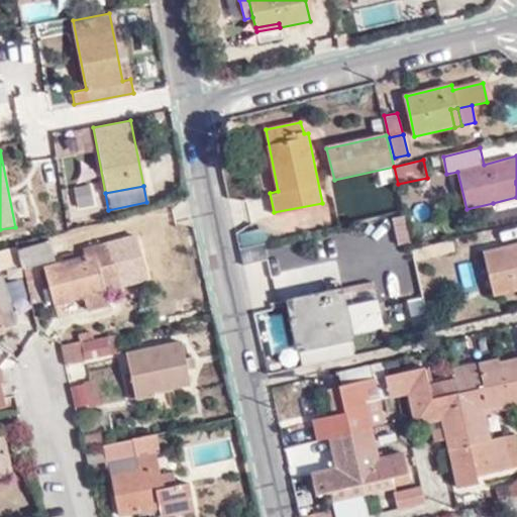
[(516,197),(493,203),(495,212),(516,206),(516,197)]
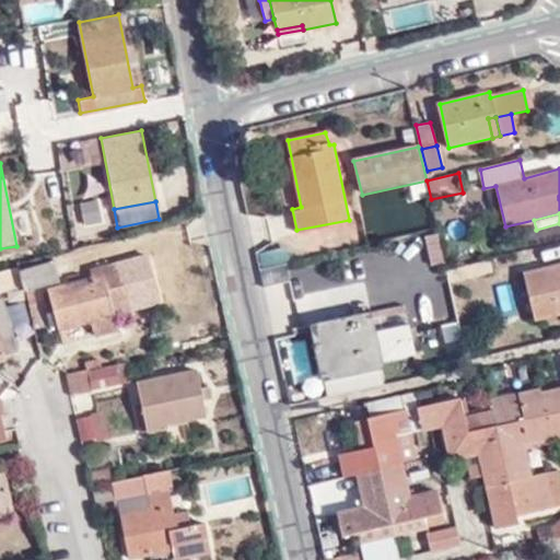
[(280,248),(256,254),(263,283),(287,279),(280,248)]
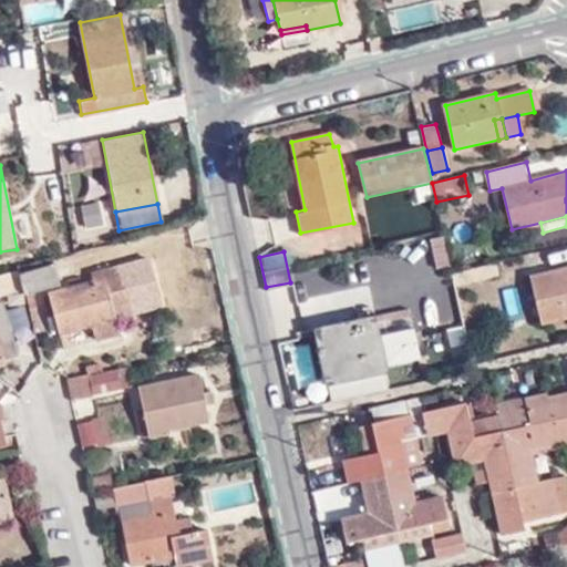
[(55,260),(20,270),(21,274),(26,290),(60,279),(55,260)]
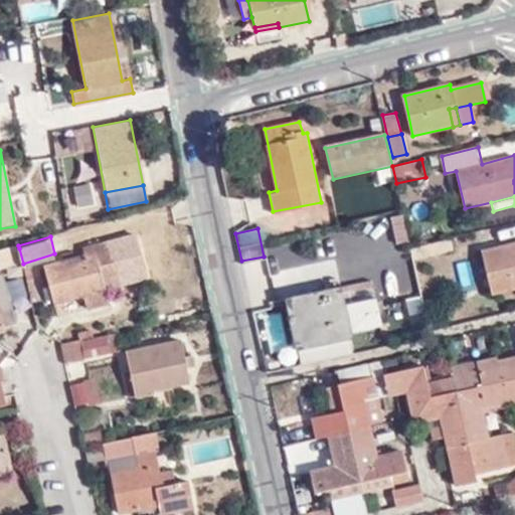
[(430,255),(454,249),(451,238),(426,244),(430,255)]
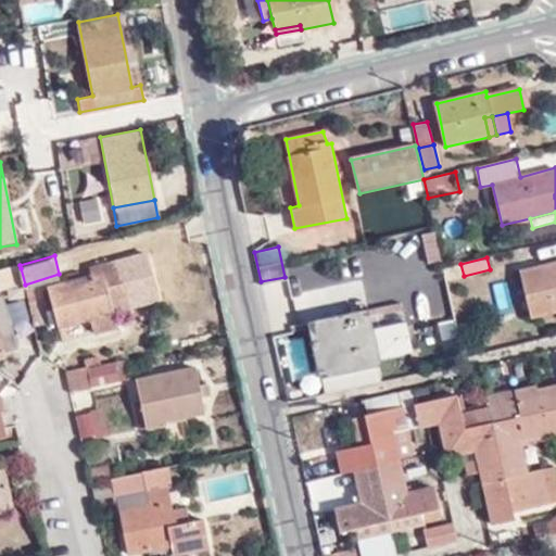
[(119,280),(117,272),(113,258),(101,262),(103,268),(48,283),(58,321),(90,314),(92,327),(115,323),(113,307),(131,302),(126,279),(119,280)]
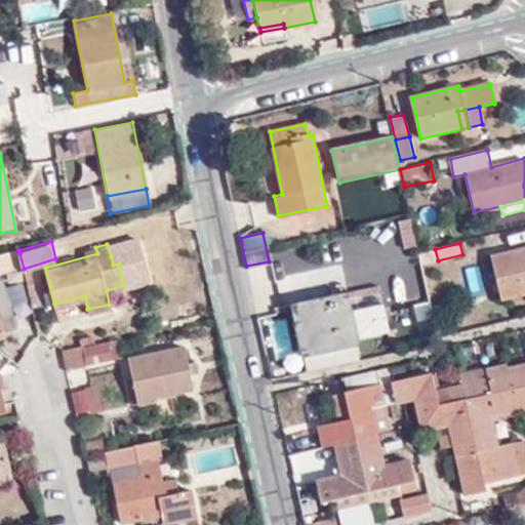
[(500,299),(524,292),(524,247),(491,255),(500,299)]
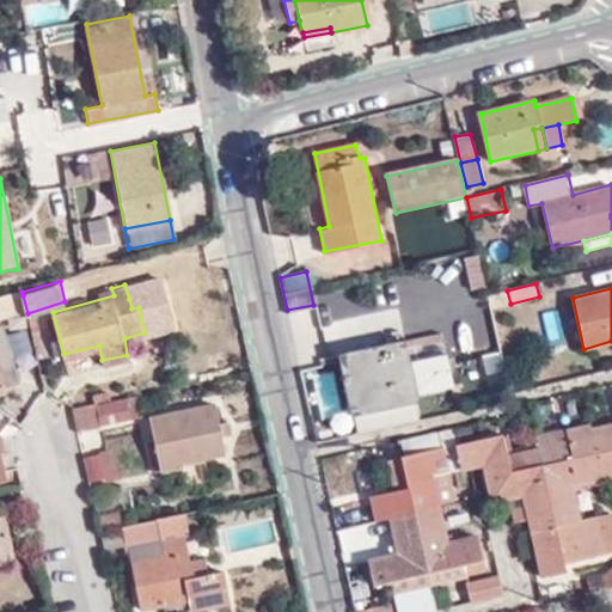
[(28,313),(23,295),(10,299),(14,317),(28,313)]
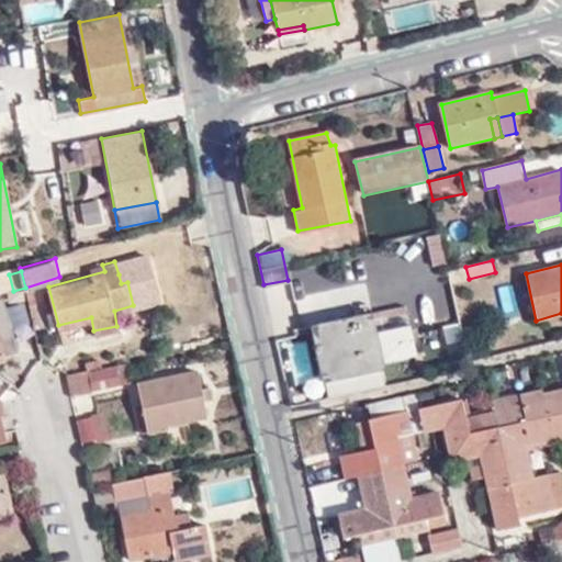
[(501,312),(515,310),(513,284),(498,285),(501,312)]
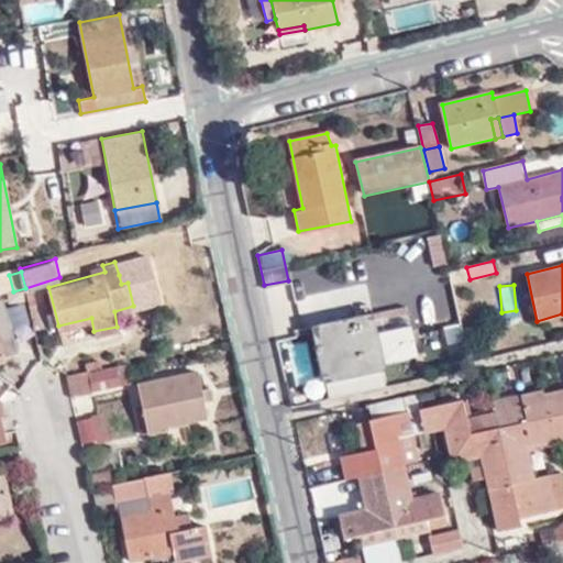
[(0,356),(22,351),(7,295),(0,296),(0,356)]
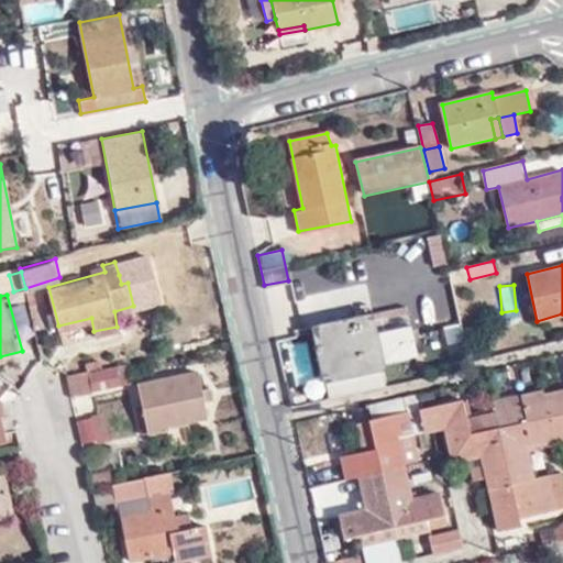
[(372,315),(356,318),(356,323),(342,327),(341,321),(321,326),(323,343),(317,345),(323,376),(417,355),(410,326),(376,333),(372,315)]
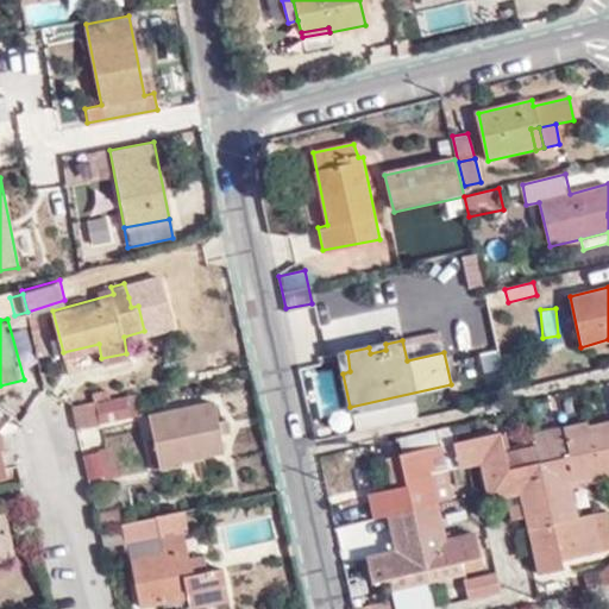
[(385,350),(385,344),(369,347),(370,353),(385,350)]
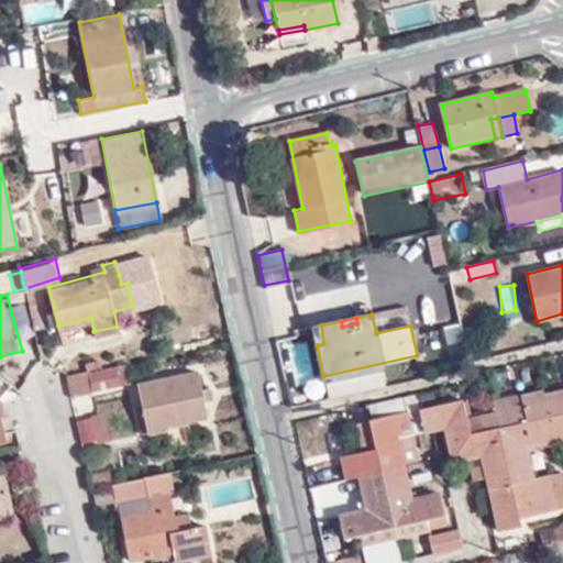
[(128,365),(90,373),(94,388),(131,381),(128,365)]
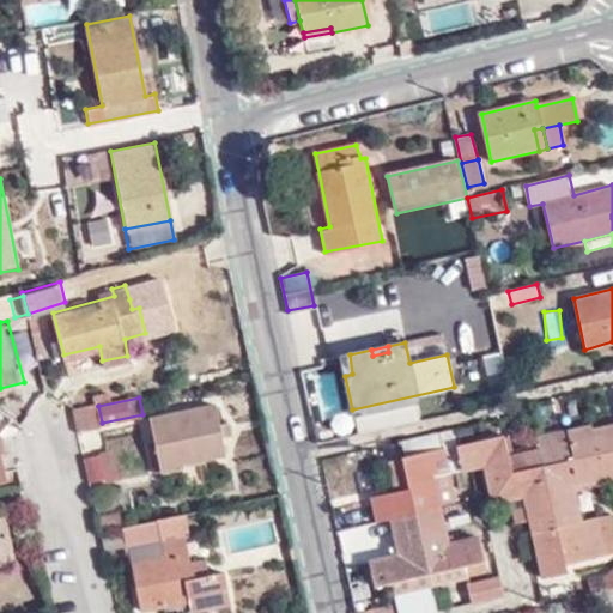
[(98,406),(98,402),(73,410),(77,428),(102,423),(98,406)]
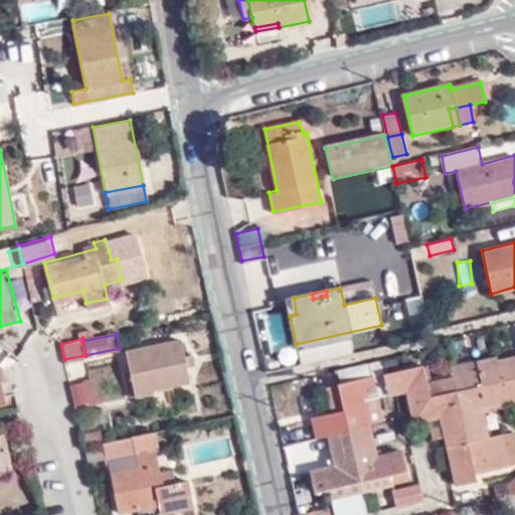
[(131,371),(136,394),(154,391),(154,387),(189,380),(187,367),(193,366),(190,354),(185,355),(181,338),(127,350),(131,371)]
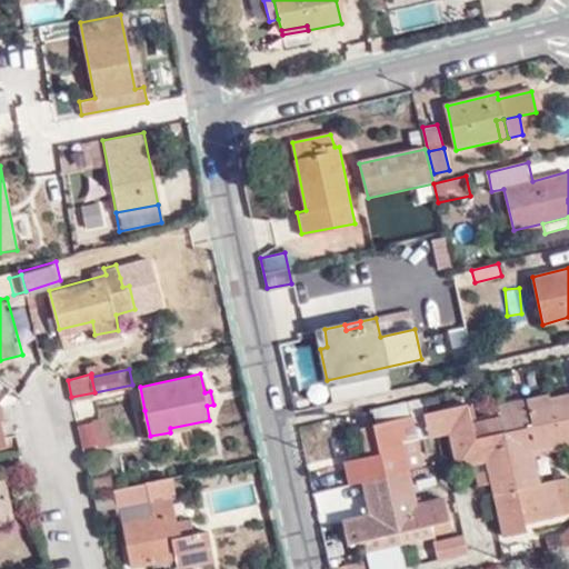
[(500,416),(486,418),(489,435),(475,438),(472,422),(467,403),(426,412),(421,399),(375,409),(377,423),(375,425),(381,455),(366,458),(345,462),(349,486),(365,482),(370,515),(342,521),(350,553),(368,550),(366,540),(383,536),(411,529),(432,525),(435,535),(451,531),(443,498),(417,503),(409,469),(425,466),(419,438),(450,431),(457,466),(473,462),(478,485),(492,481),(506,537),(529,531),(528,523),(560,517),(552,480),(542,482),(536,449),(568,441),(568,392),(549,398),(548,393),(498,406),(500,416)]
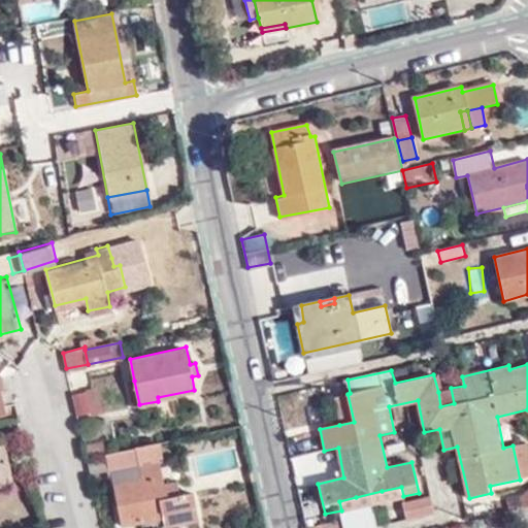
[(133,406),(139,404),(134,381),(127,381),(133,406)]
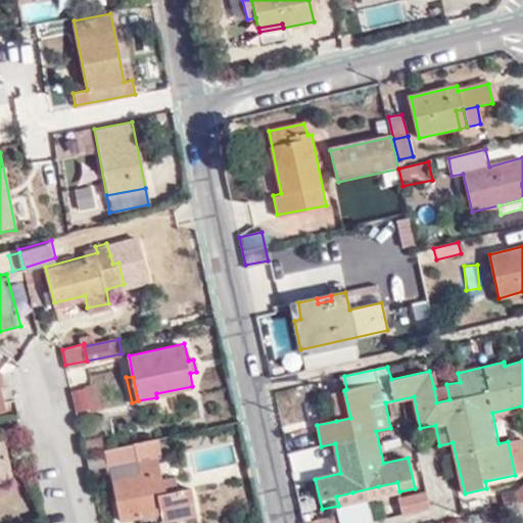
[(449,399),(446,384),(434,388),(436,402),(449,399)]
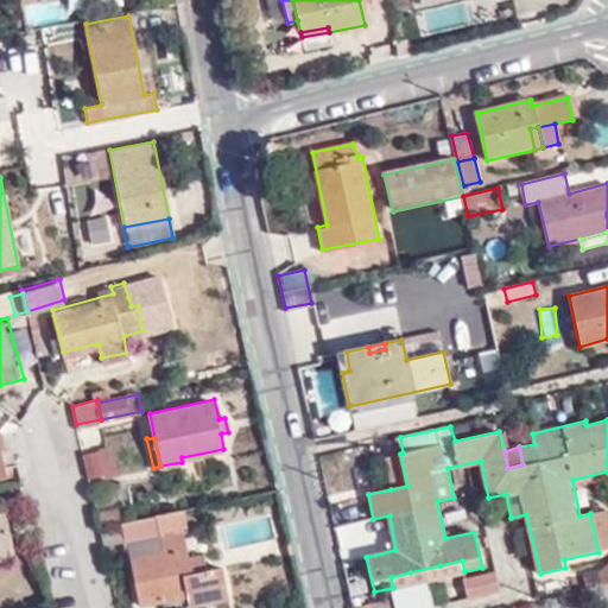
[(109,448),(83,451),(88,477),(114,472),(109,448)]
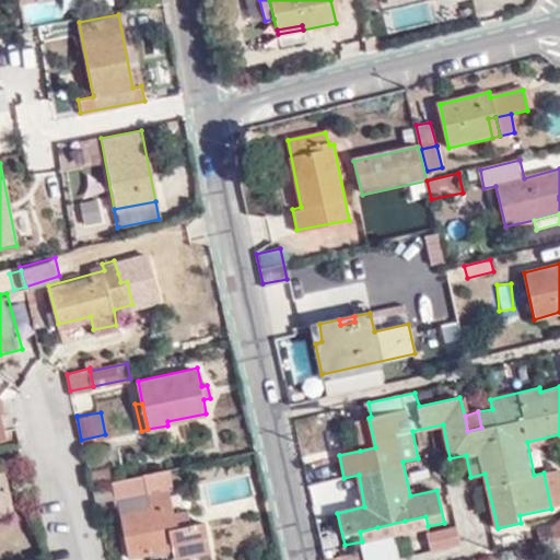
[(375,447),(369,418),(353,421),(360,451),(375,447)]
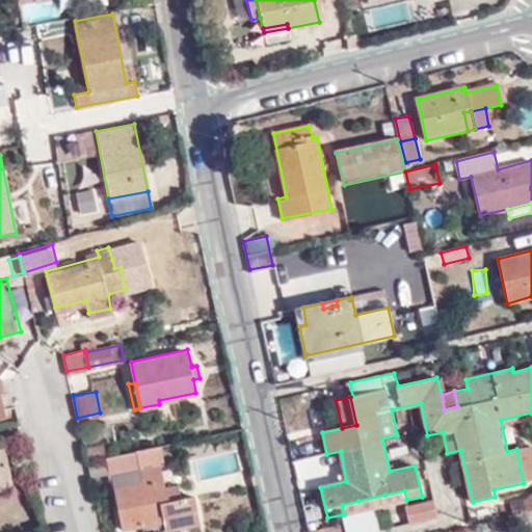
[(165,460),(161,445),(106,456),(110,474),(142,469),(141,466),(160,461),(165,460)]
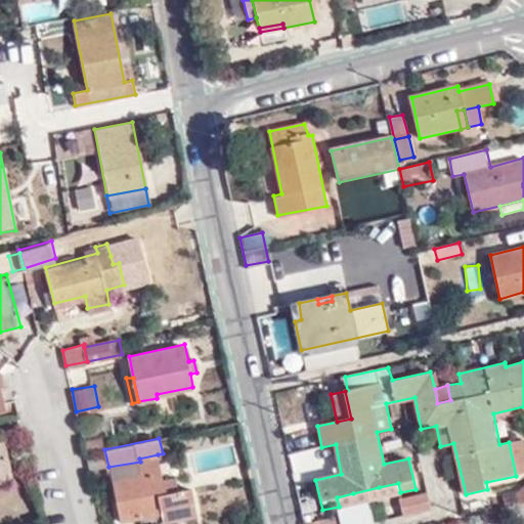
[(0,478),(14,475),(5,439),(0,440),(0,478)]
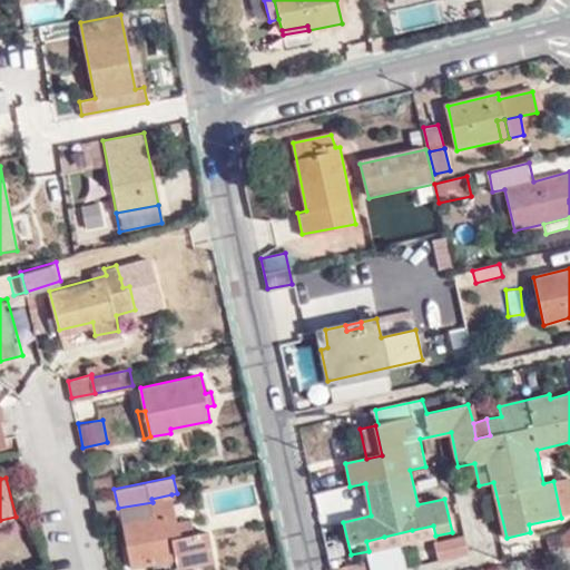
[(90,481),(97,512),(116,508),(109,478),(90,481)]
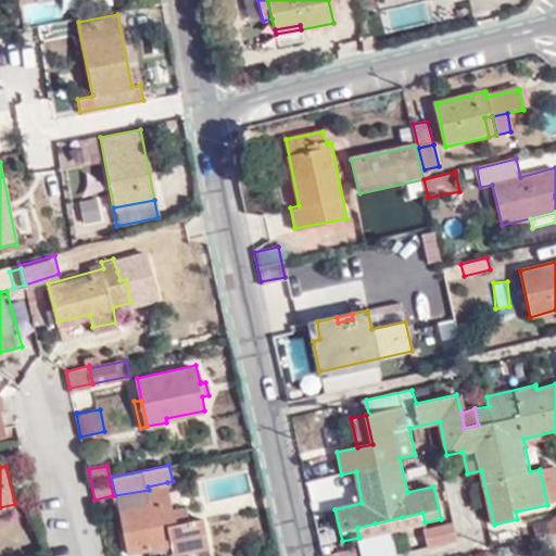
[(555,481),(553,467),(540,469),(547,505),(555,502),(555,481)]
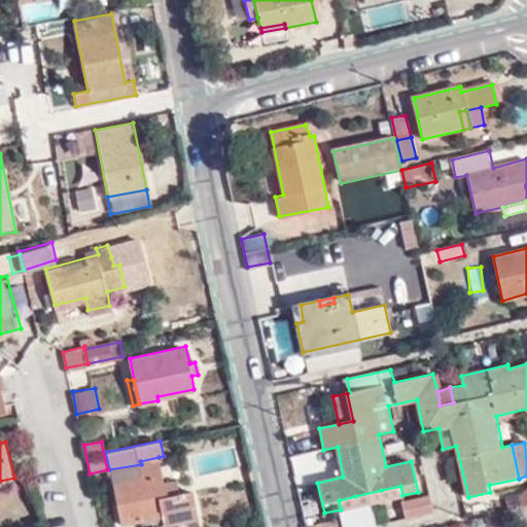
[(160,463),(159,457),(140,461),(141,464),(142,466),(160,463)]
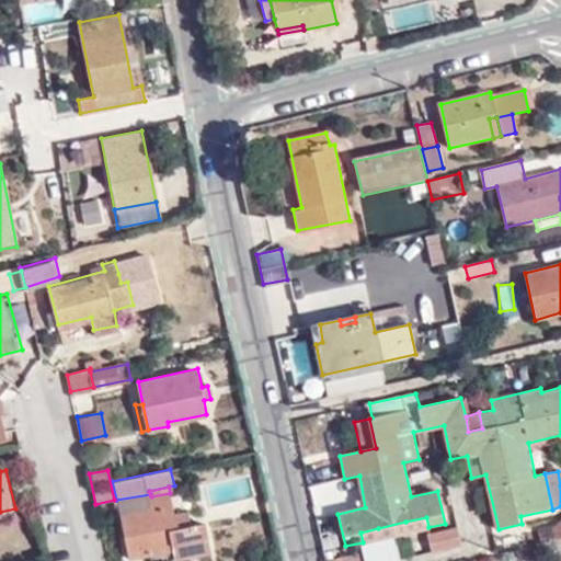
[(175,513),(170,493),(151,496),(152,507),(122,514),(132,559),(173,550),(174,560),(213,552),(207,524),(192,526),(191,517),(175,519),(175,513)]
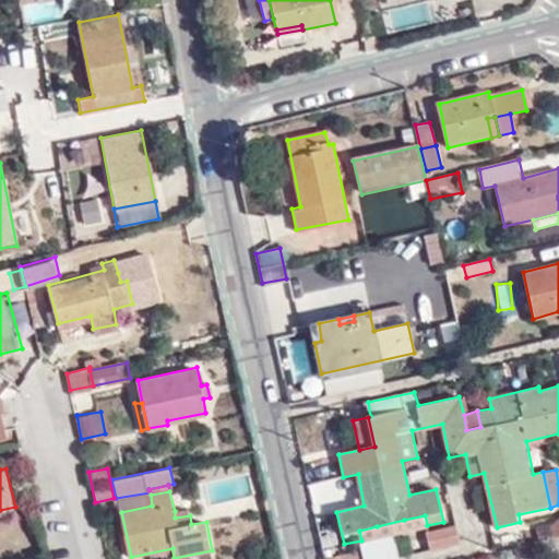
[(150,492),(116,498),(119,512),(121,512),(152,506),(151,495),(150,492)]
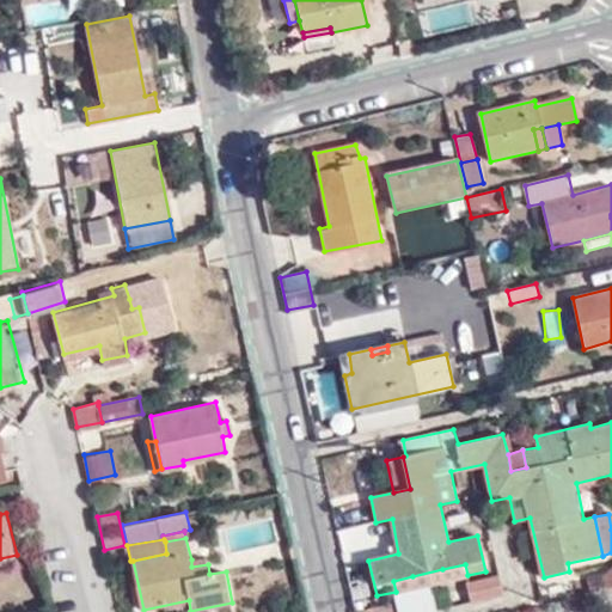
[(207,557),(191,560),(191,567),(208,564),(207,557)]
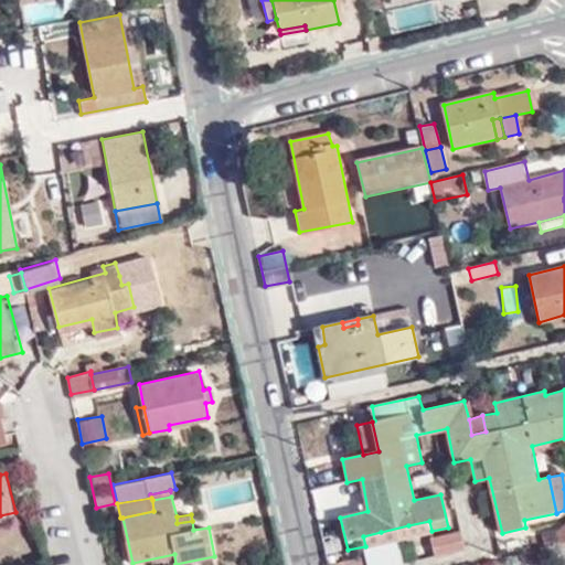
[(411,536),(432,531),(429,521),(408,525),(411,536)]
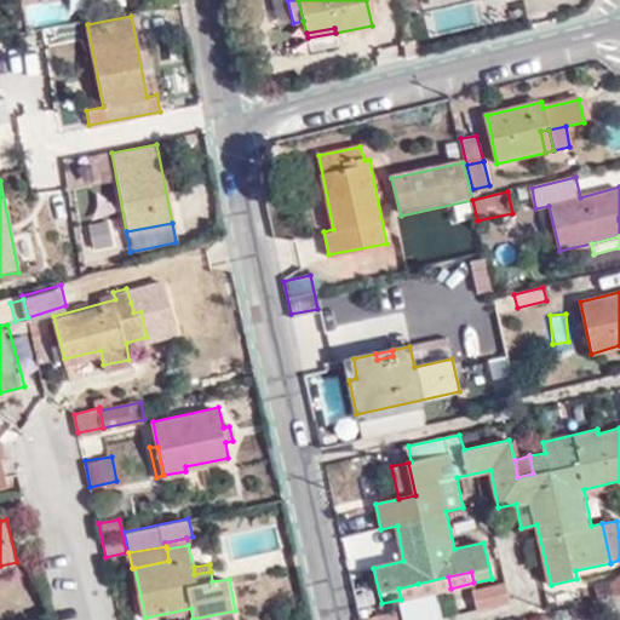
[(619,572),(592,578),(596,602),(619,597),(619,572)]
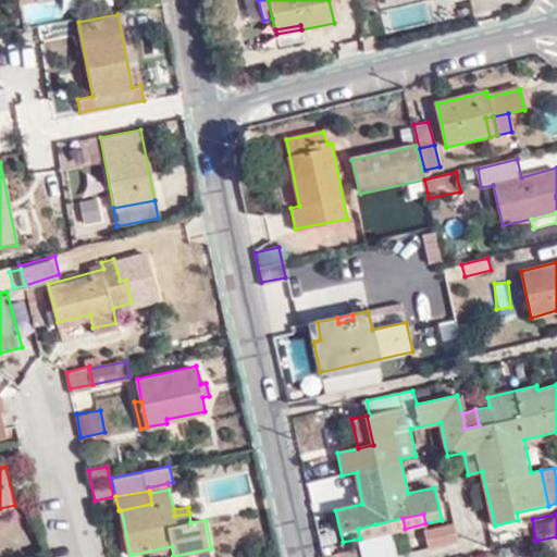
[(376,535),(405,529),(403,518),(375,524),(376,535)]
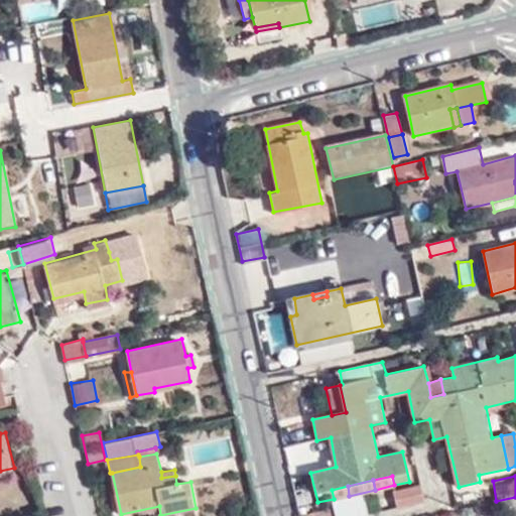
[(424,501),(419,485),(392,492),(396,508),(424,501)]
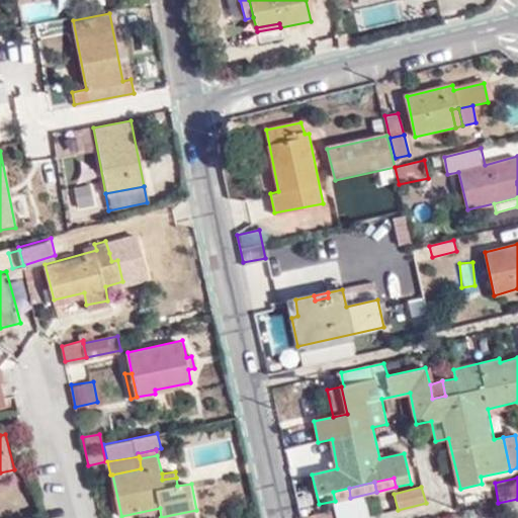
[(333,492),(335,501),(350,498),(349,488),(333,492)]
